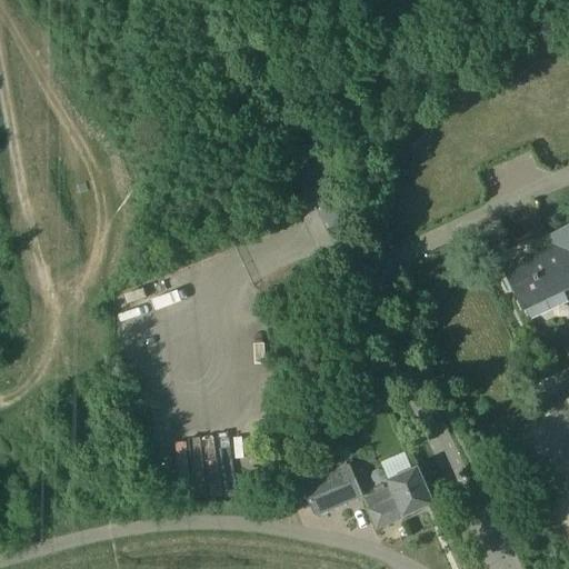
[(568,228),(551,237),(556,247),(505,270),(523,310),(568,288),(568,228)]
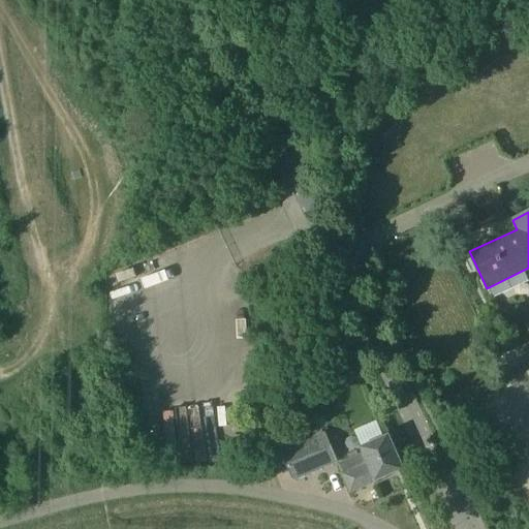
[(178,406),(165,409),(177,458),(189,455),(178,406)]
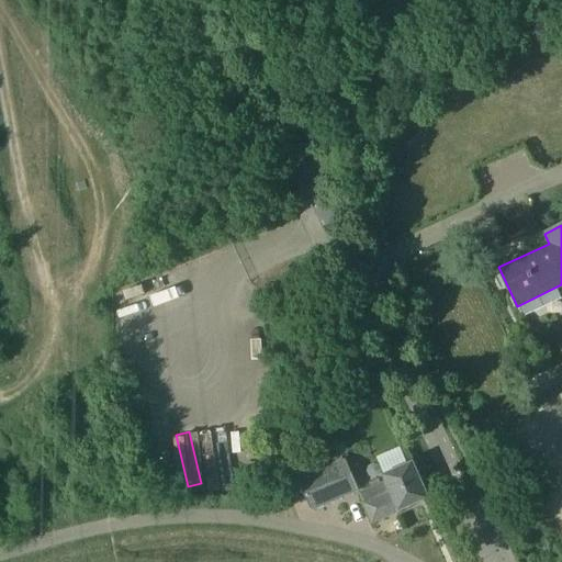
[(359,490),(347,461),(299,482),(311,509),(359,490)]
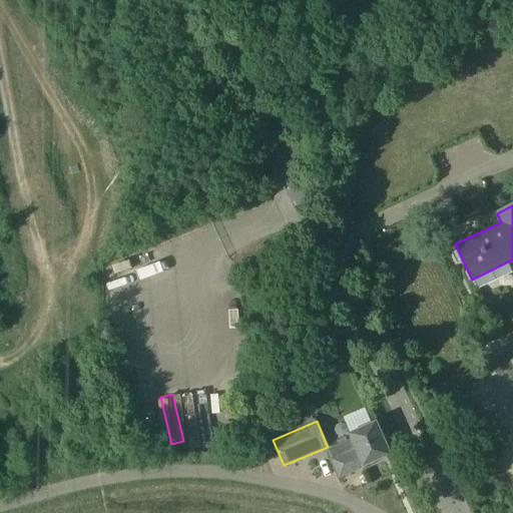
[(351,441),(348,442),(330,450),(341,477),(391,455),(377,424),(349,436),(351,441)]
